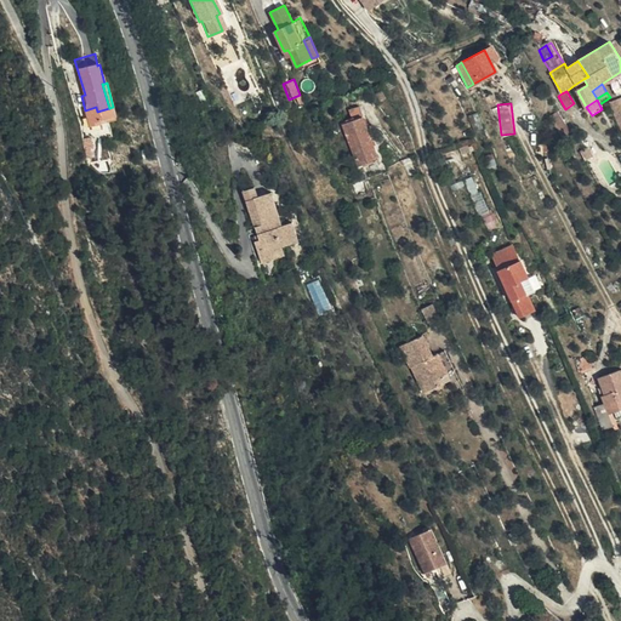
[(96,107),(85,110),(87,118),(97,115),(97,112),(96,107)]
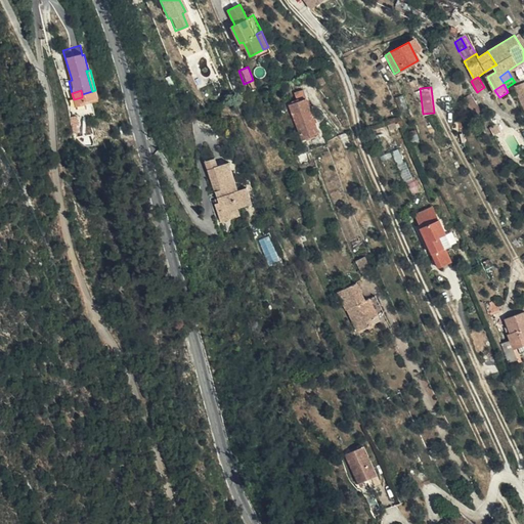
[(516,96),(522,108),(523,107),(523,103),(521,94),(520,90),(515,92),(516,96)]
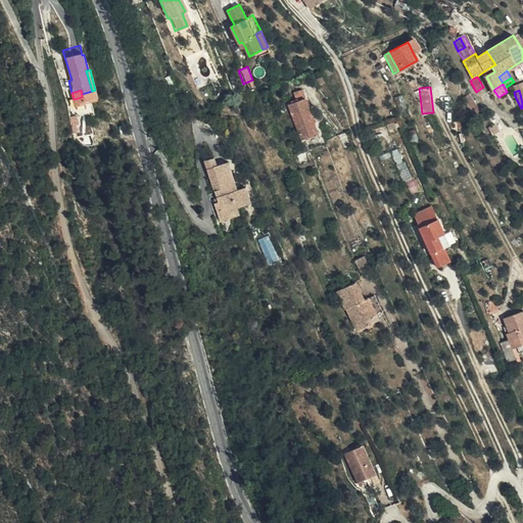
[(470,94),(465,97),(476,119),(482,115),(470,94)]
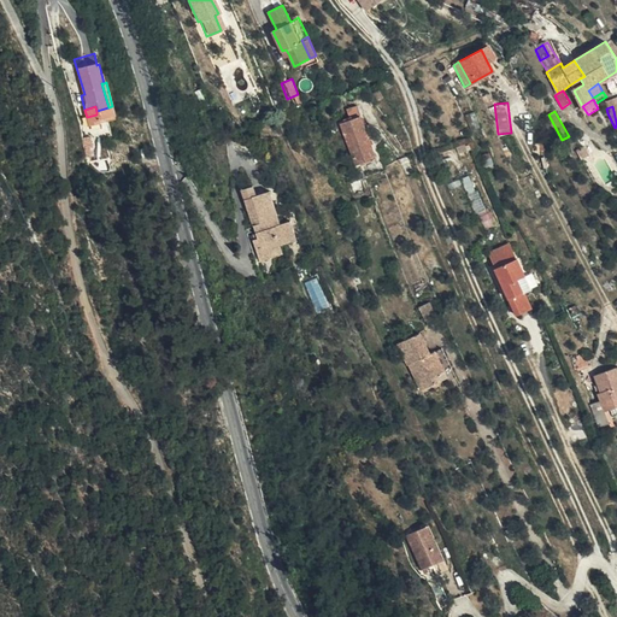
[(353,165),(374,158),(359,116),(339,123),(353,165)]
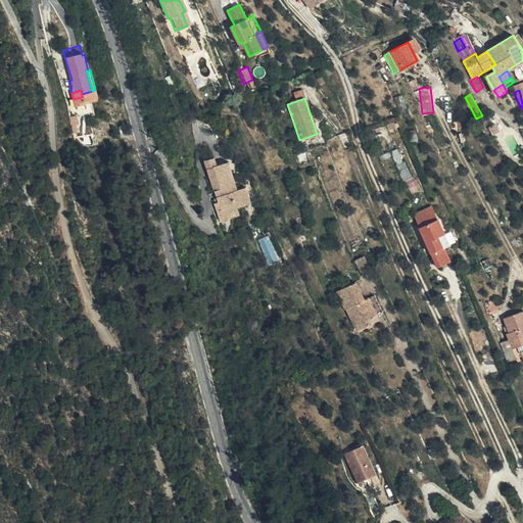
[(496,126),(501,133),(507,129),(503,122),(496,126)]
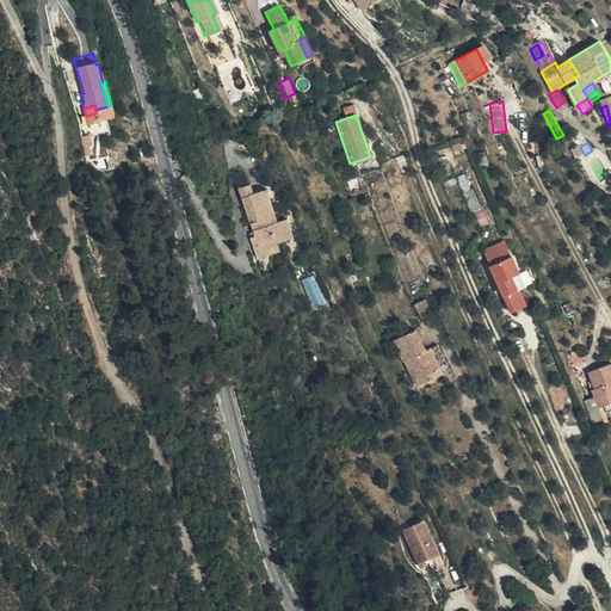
[(269,227),(259,193),(250,197),(247,187),(236,190),(251,239),(246,241),(252,263),(261,260),(259,251),(272,246),(290,241),(284,222),(275,226),(269,227)]
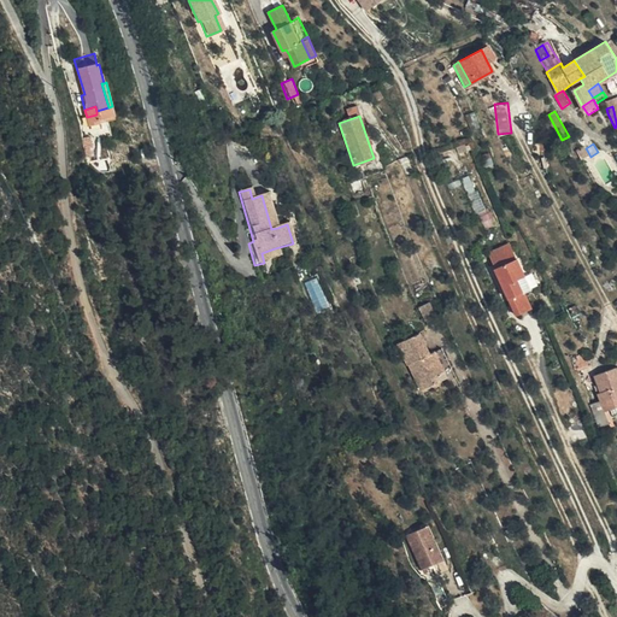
[(268,194),(262,195),(271,229),(277,228),(268,194)]
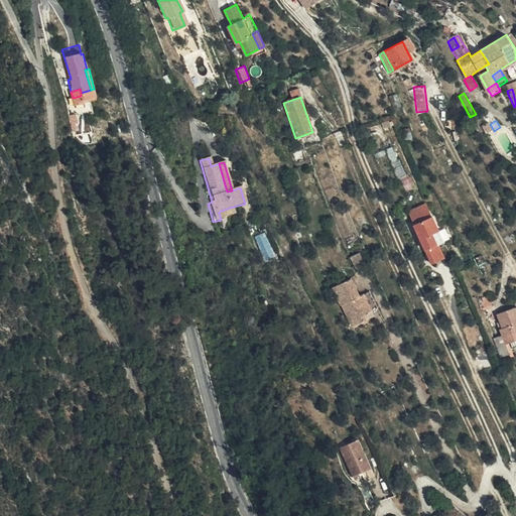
[(408,208),(413,220),(432,212),(426,200),(408,208)]
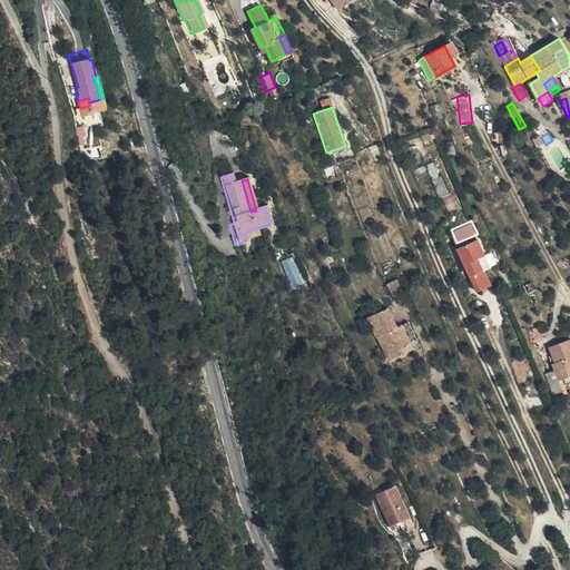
[(242,234),(244,243),(256,239),(254,229),(242,234)]
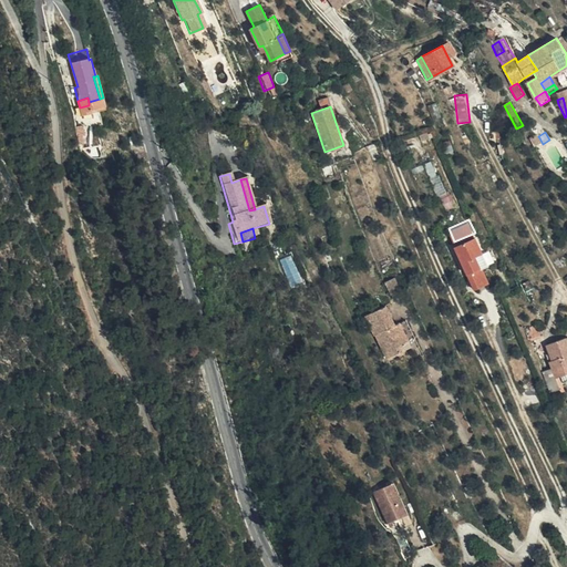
[(475,233),(454,241),(466,269),(473,285),(486,279),(481,265),(486,261),(475,233)]
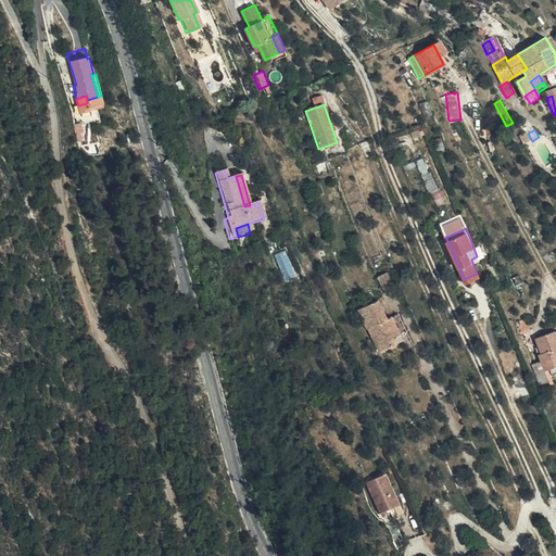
[(379,304),(359,313),(368,331),(379,355),(393,349),(391,342),(400,338),(403,344),(409,342),(399,318),(388,323),(379,304)]
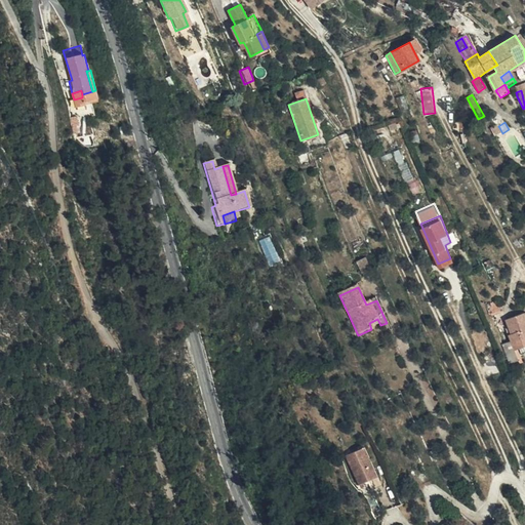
[(348,313),(339,295),(338,296),(347,314),(348,313)]
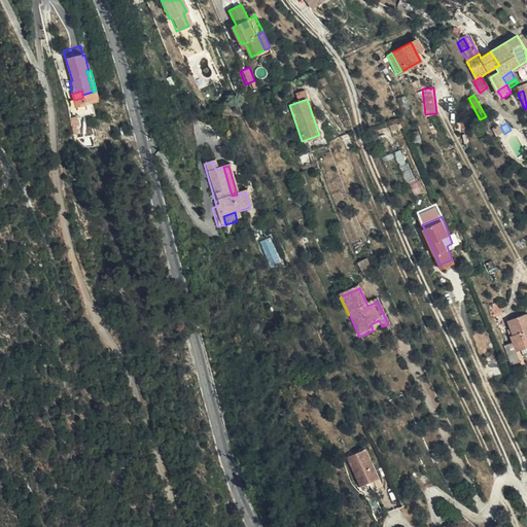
[(526,312),(510,320),(516,335),(514,335),(517,342),(511,345),(519,364),(525,361),(520,351),(526,347),(526,312)]
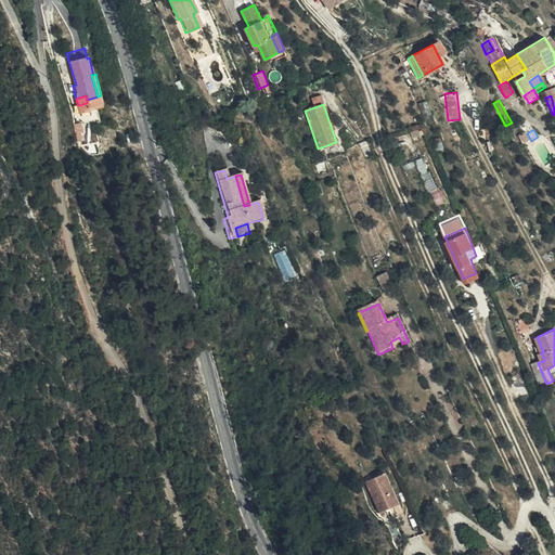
[(377,355),(378,355),(368,331),(377,355)]
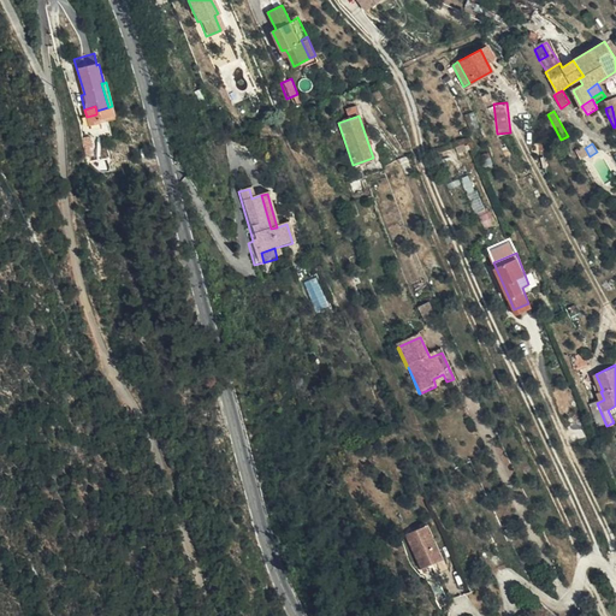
[(436,386),(446,381),(443,374),(433,379),(436,386)]
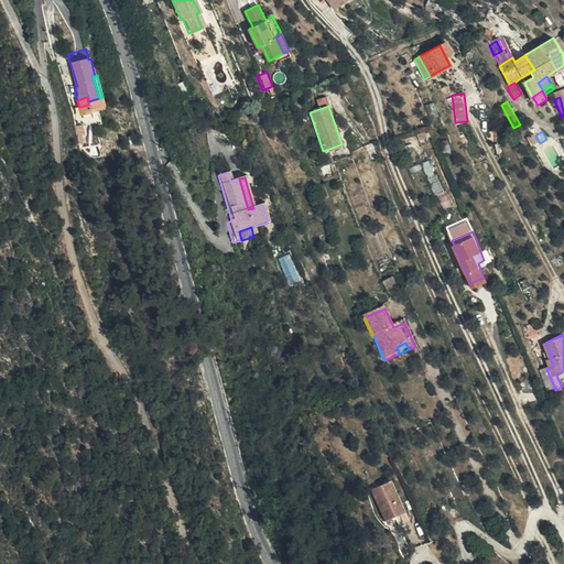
[(389,490),(387,491),(401,523),(403,522),(389,490)]
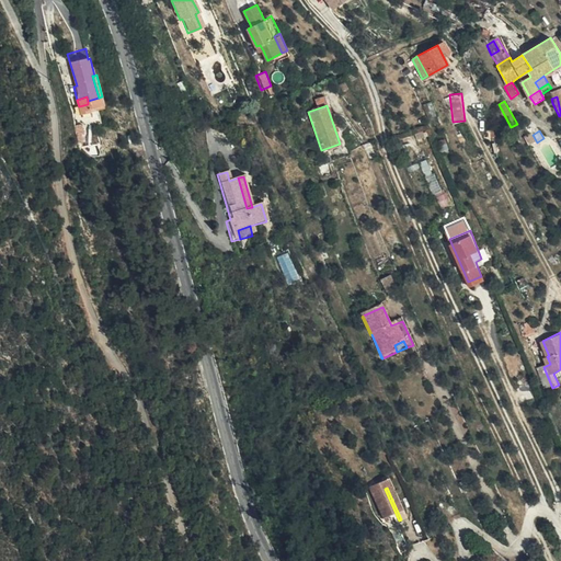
[(399,521),(385,489),(367,496),(380,528),(399,521)]
